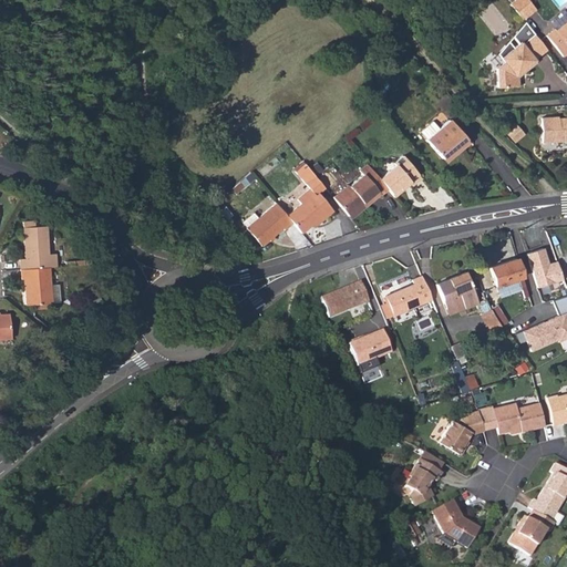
[(514,0),(509,4),(522,20),(535,9),(526,0),(514,0)]
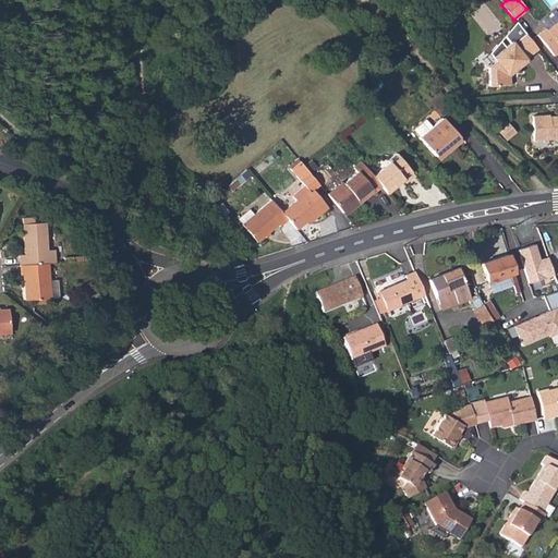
[(557,19),(547,28),(546,27),(537,35),(554,56),(557,51),(557,19)]
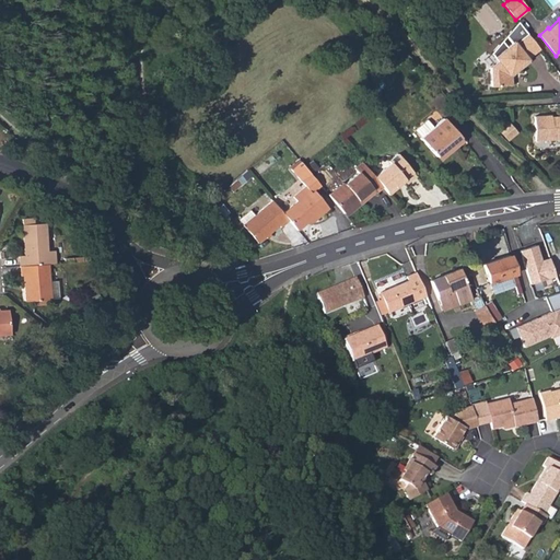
[(491,53),(494,56),(516,42),(517,43),(529,33),(518,21),(491,53)]
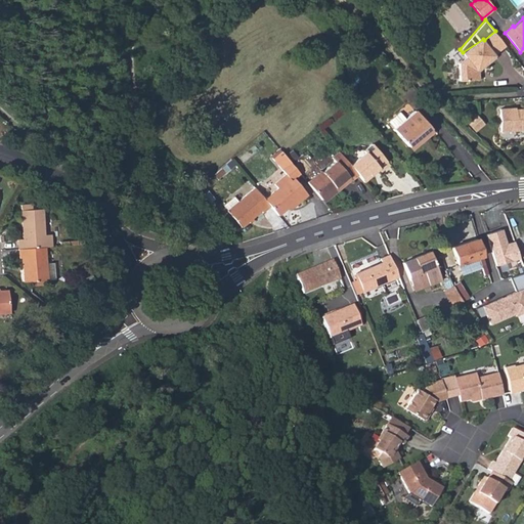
[(495,54),(508,45),(495,31),(484,40),(483,39),(474,45),(476,47),(467,54),(469,56),(467,57),(462,62),(462,79),(481,78),(481,70),(479,68),(485,62),(488,64),(497,56),(495,54)]
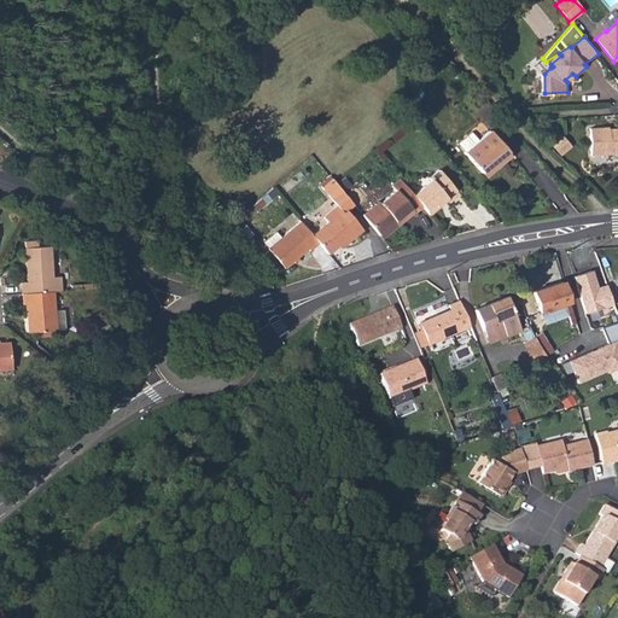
[(546,62),(551,68),(553,66),(551,64),(561,56),(559,53),(546,62)]
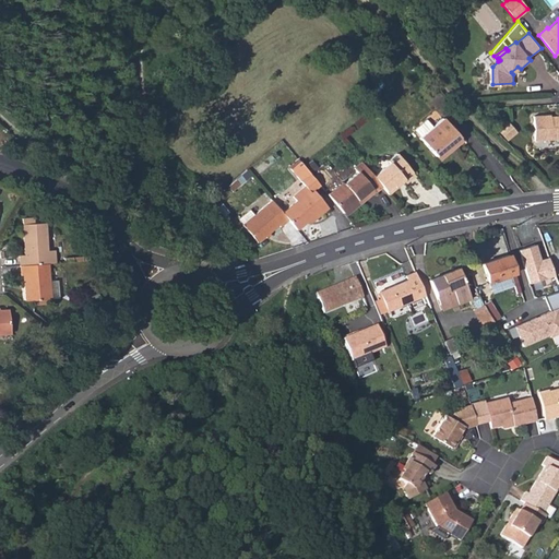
[(551,118),(534,119),(536,143),(558,141),(558,120),(551,121),(551,118)]
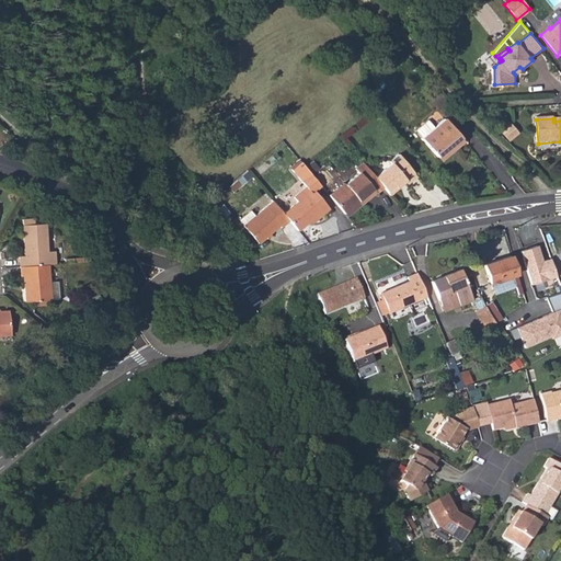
[(464,141),(443,119),(433,127),(422,138),(420,139),(436,158),(453,146),(456,149),(464,141)]
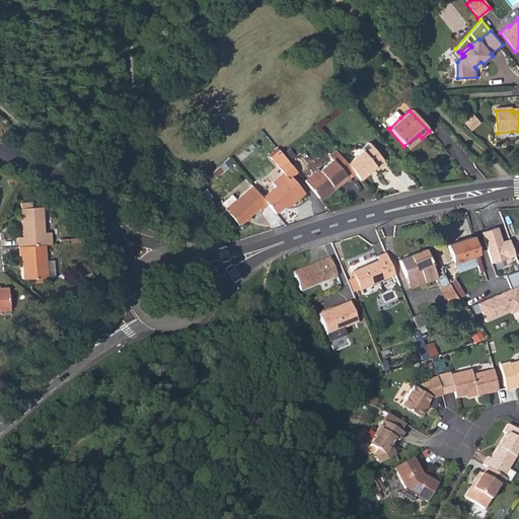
[(384,121),(390,128),(400,118),(395,112),(384,121)]
